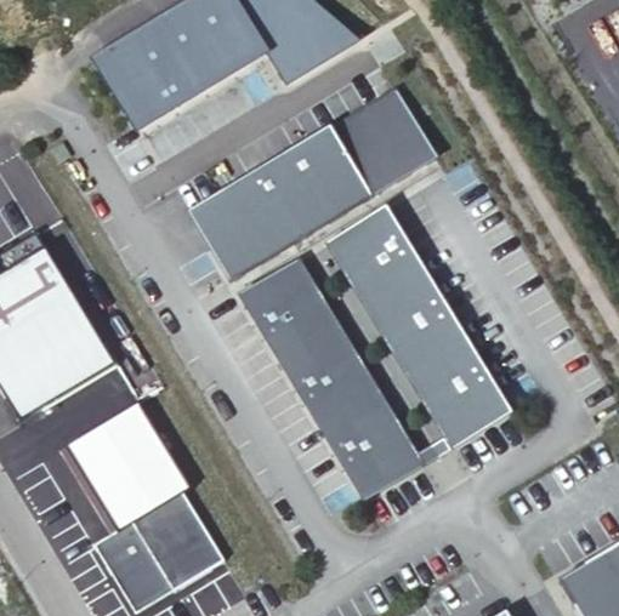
[(185,0),(100,52),(142,121),(267,46),(282,72),(336,39),(316,6),(306,11),(299,0),(243,0),(236,5),(232,0),(185,0)]
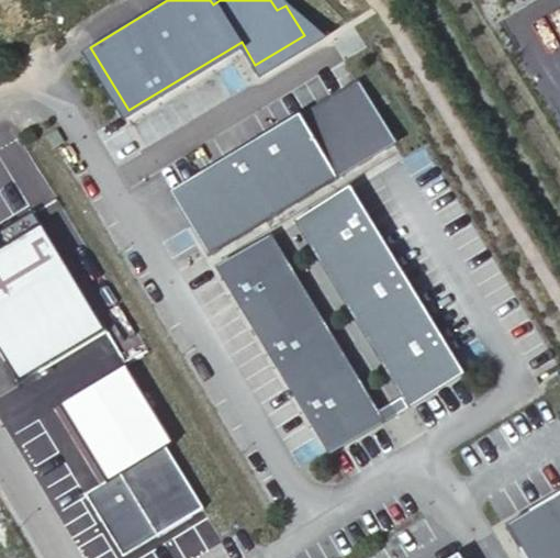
[(210,255),(396,143),(358,79),(171,191),(210,255)]
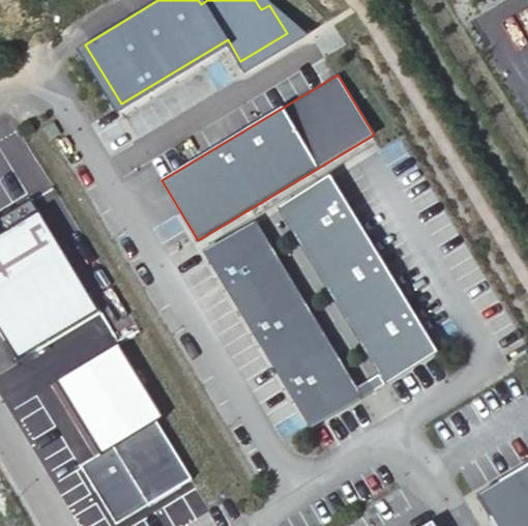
[(377,368),(386,383),(438,353),(331,175),(280,206),(377,368)]
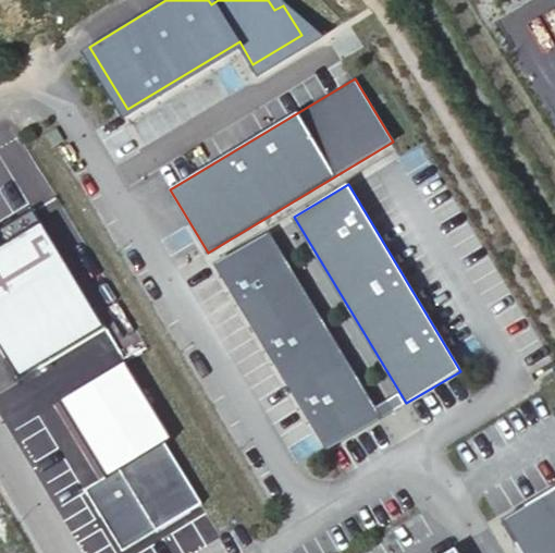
[(217,263),(330,449),(382,417),(269,232),(217,263)]
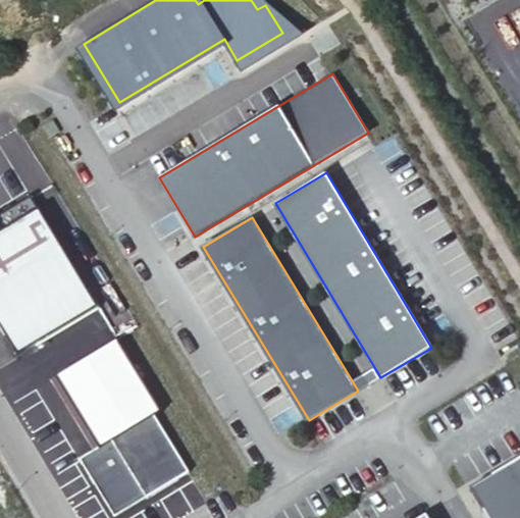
[(115,351),(54,387),(96,458),(98,459),(109,452),(143,507),(144,508),(151,504),(186,483),(152,426),(158,422),(115,351)]
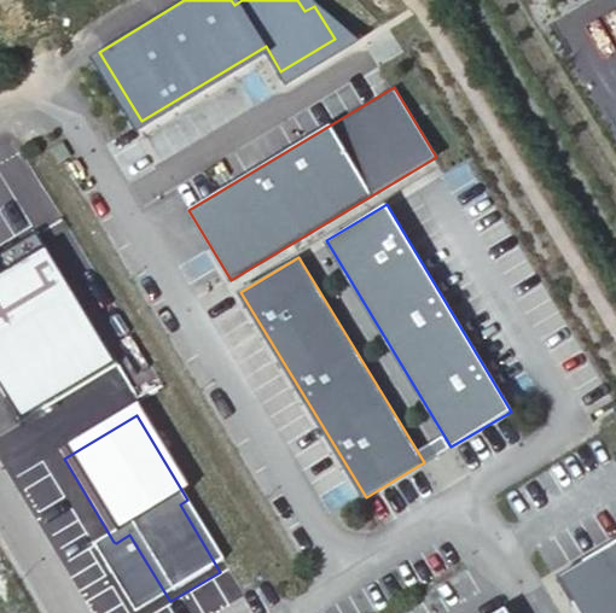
[(433,419),(407,435),(422,460),(448,444),(433,419)]
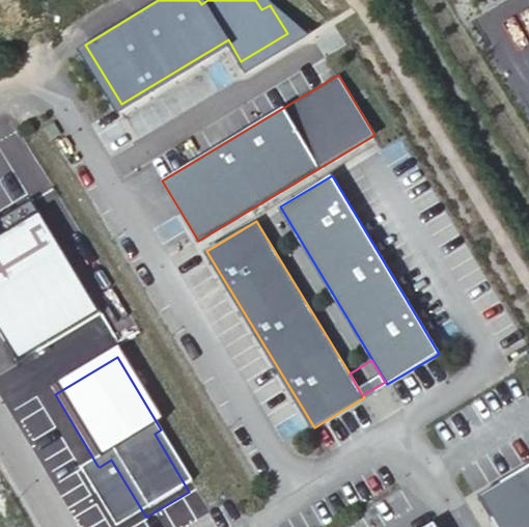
[(100,467),(98,466),(78,477),(93,502),(95,500),(111,526),(124,526),(145,516),(111,460),(100,467)]
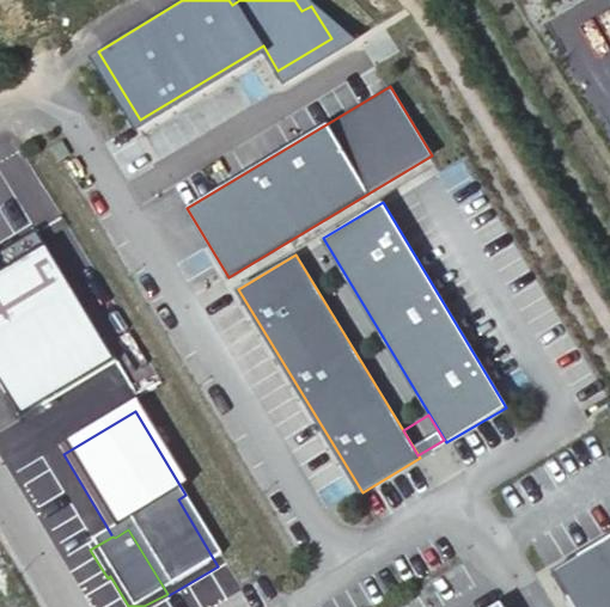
[(609,606),(609,532),(547,570),(569,606),(609,606)]
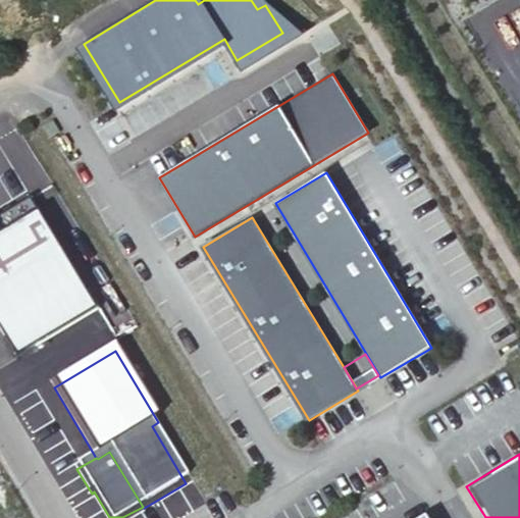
[(109,517),(94,491),(92,494),(105,517),(127,517),(144,508),(143,507),(122,517),(109,517)]
